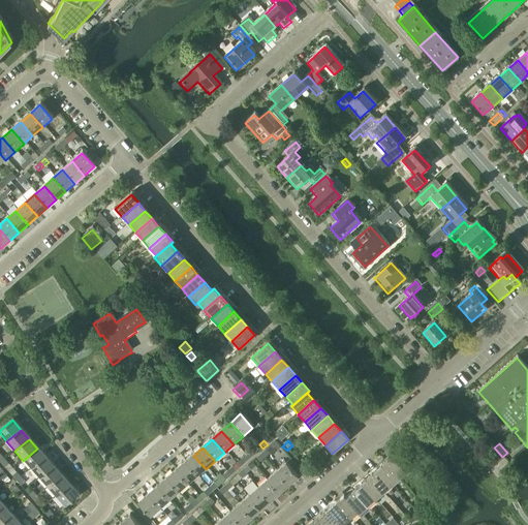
[(31,470),(45,458),(37,449),(23,461),(31,470)]
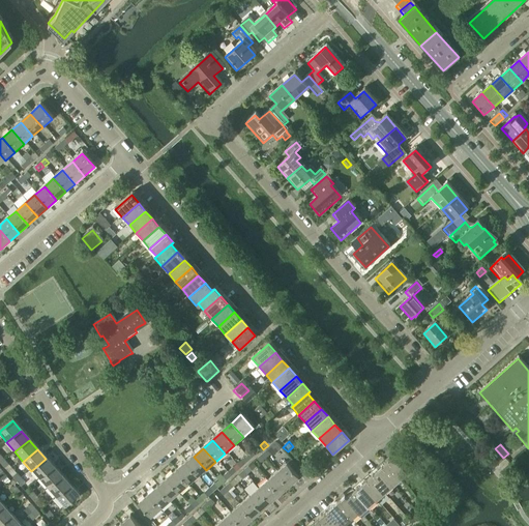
[(250,462),(255,458),(251,454),(245,458),(250,462)]
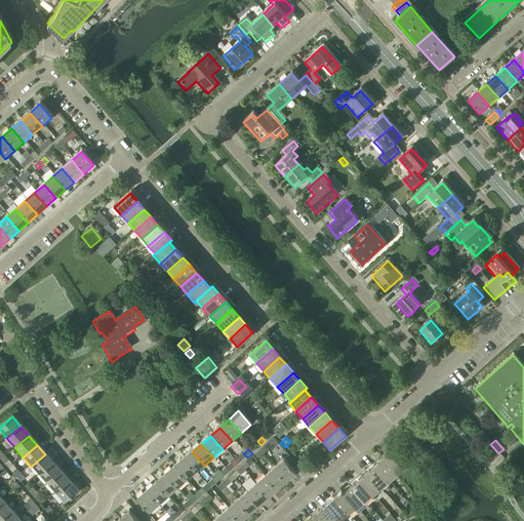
[(262,457),(267,453),(264,449),(258,453),(262,457)]
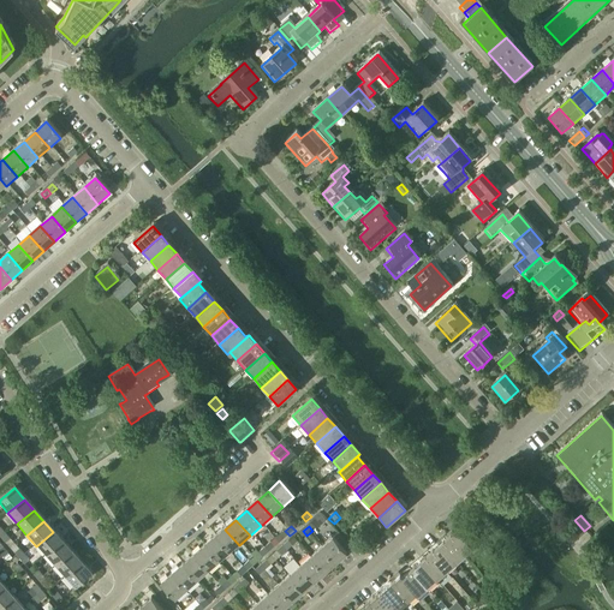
[(239,545),(225,530),(214,538),(228,555),(239,545)]
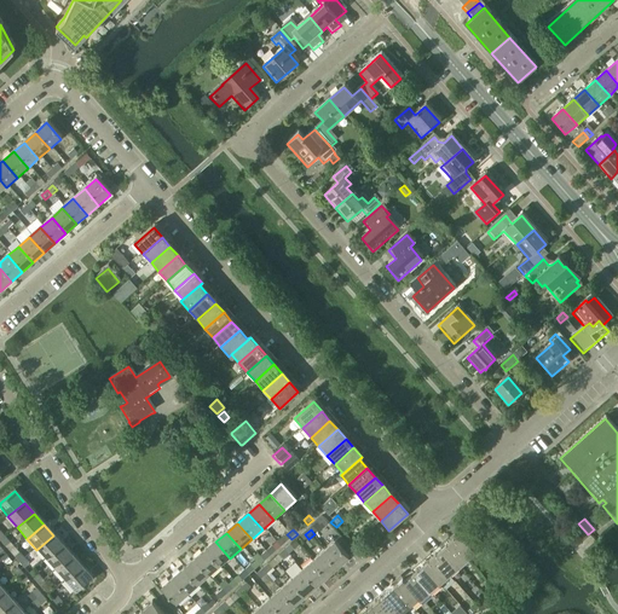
[(286,545),(292,539),(287,534),(281,540),(286,545)]
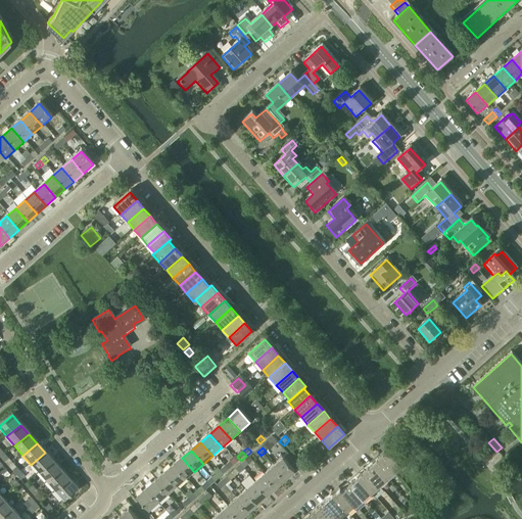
[(255,460),(261,456),(257,452),(252,456),(255,460)]
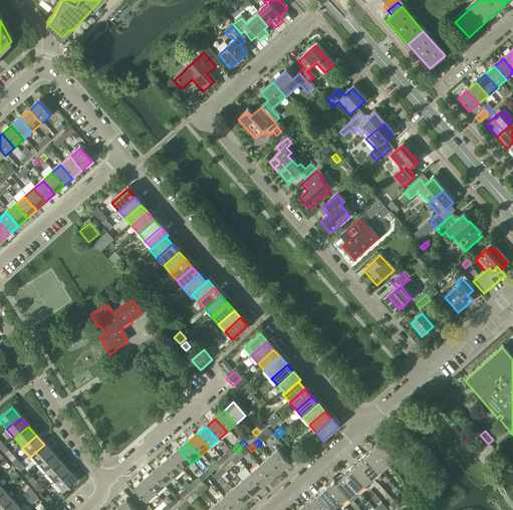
[(394,459),(380,444),(372,451),(387,466),(394,459)]
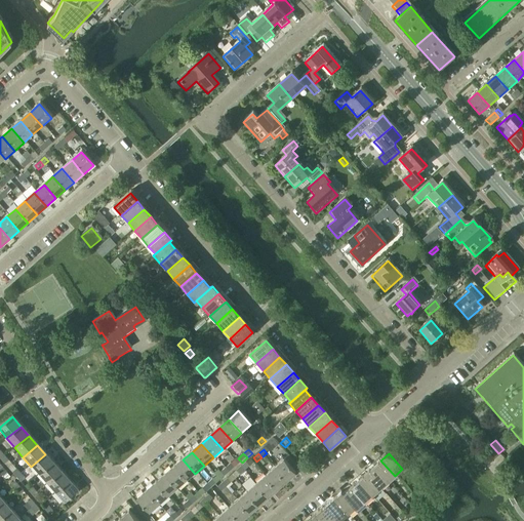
[(39,475),(52,463),(45,454),(31,467),(39,475)]
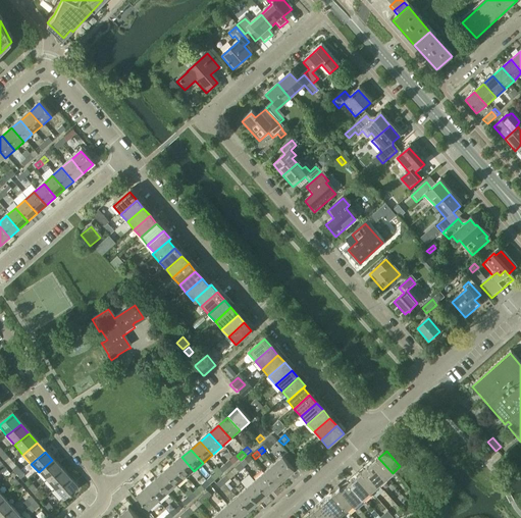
[(194,471),(181,457),(172,465),(185,479),(194,471)]
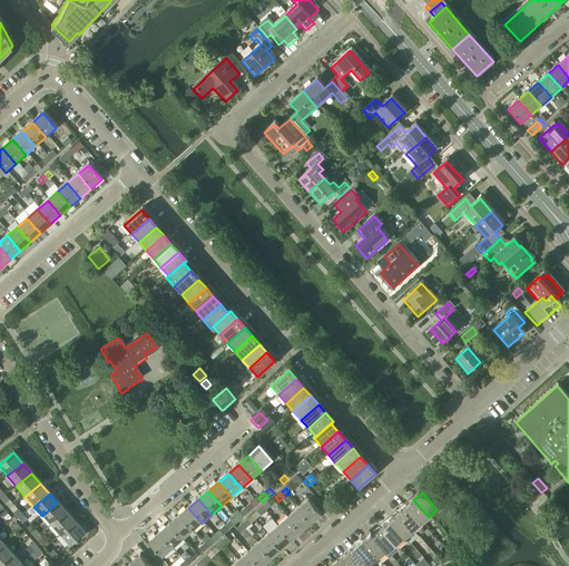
[(429,517),(413,500),(405,508),(420,525),(429,517)]
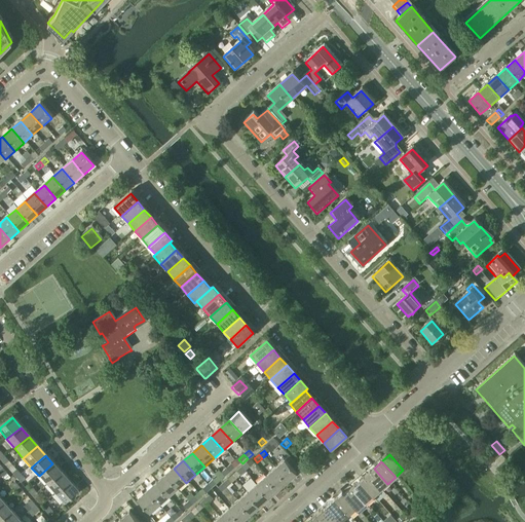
[(295,476),(284,462),(273,471),(286,484),(295,476)]
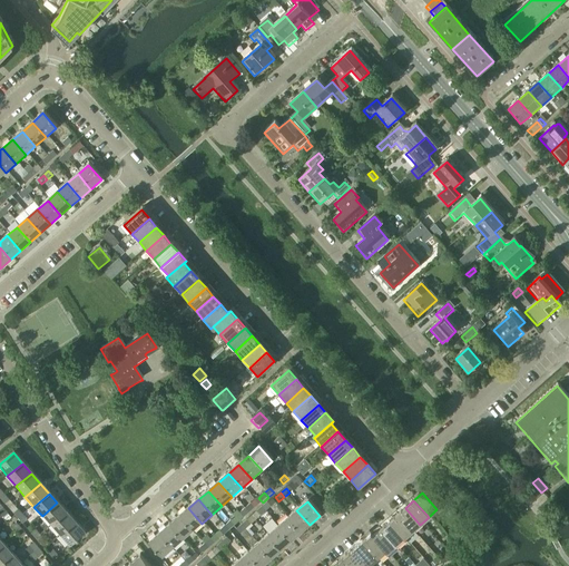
[(51,526),(66,513),(57,503),(42,516),(51,526)]
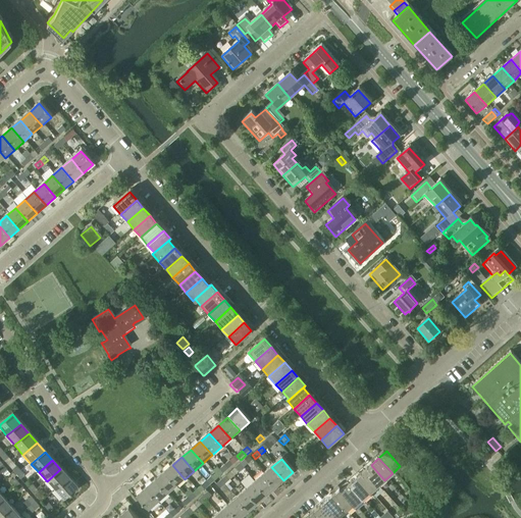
[(242,470),(247,466),(244,462),(239,467),(242,470)]
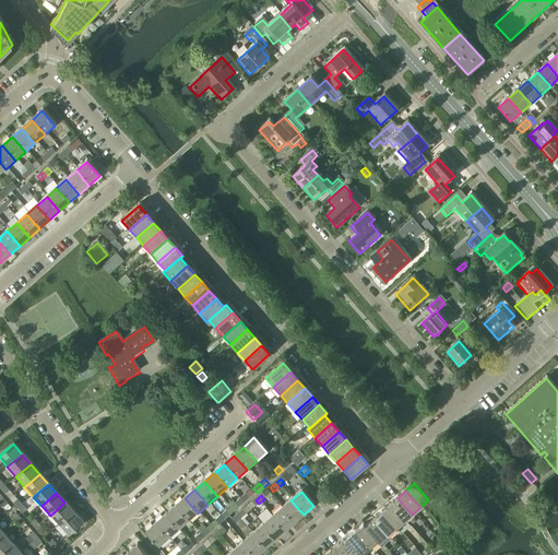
[(242,505),(248,500),(245,496),(239,500),(242,505)]
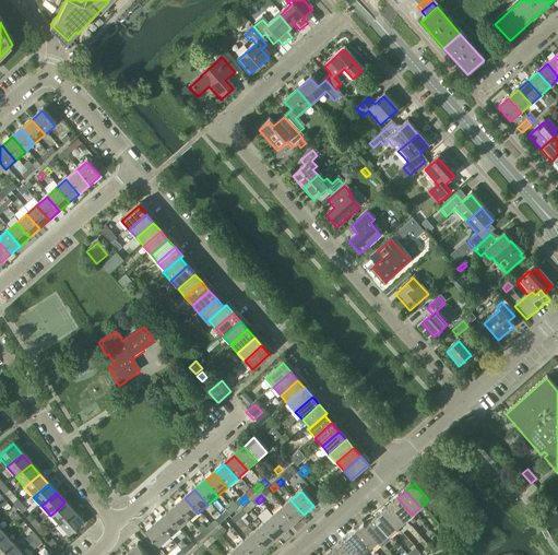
[(198,514),(185,498),(175,507),(188,522),(198,514)]
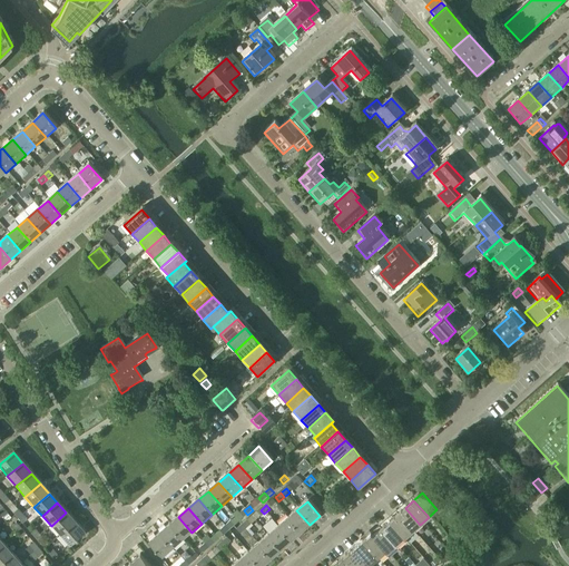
[(420,525),(405,508),(396,515),(412,532),(420,525)]
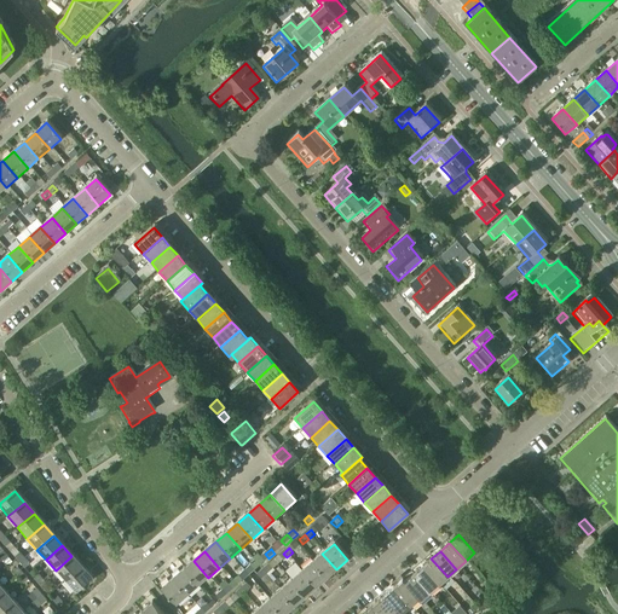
[(263,565),(269,559),(265,554),(259,560),(263,565)]
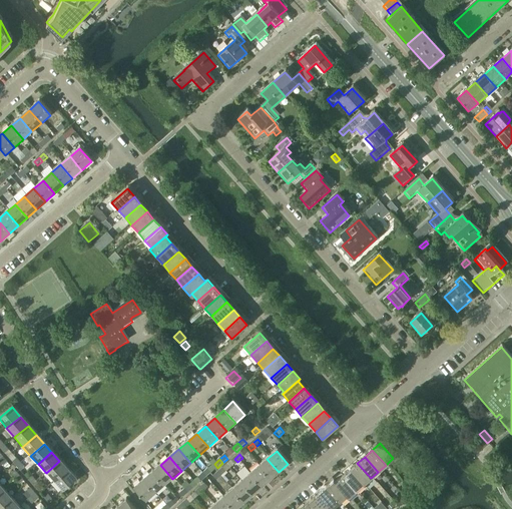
[(232,467),(237,462),(234,459),(229,463),(232,467)]
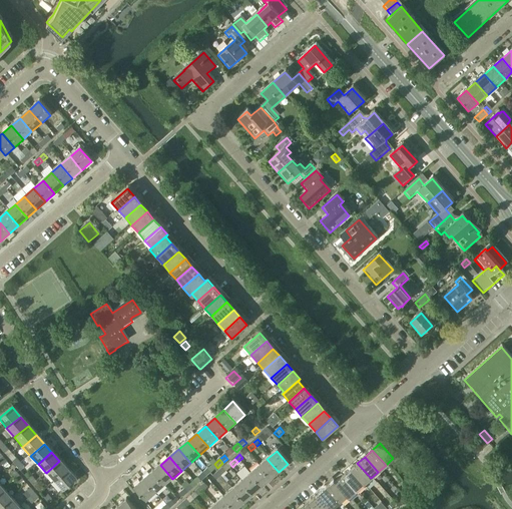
[(279,472),(267,459),(258,467),(270,480),(279,472)]
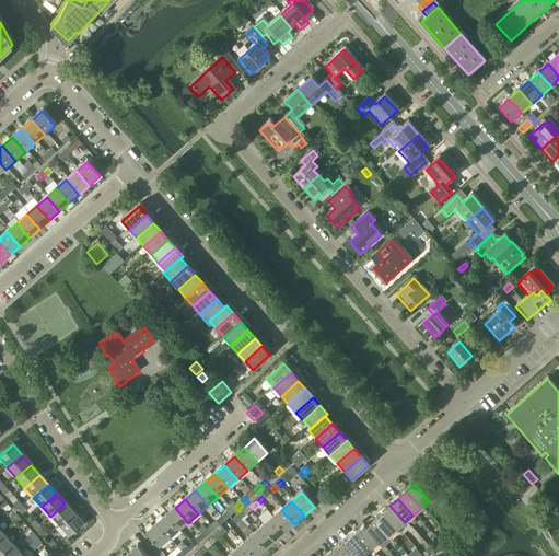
[(21,509),(16,504),(12,507),(16,512),(21,509)]
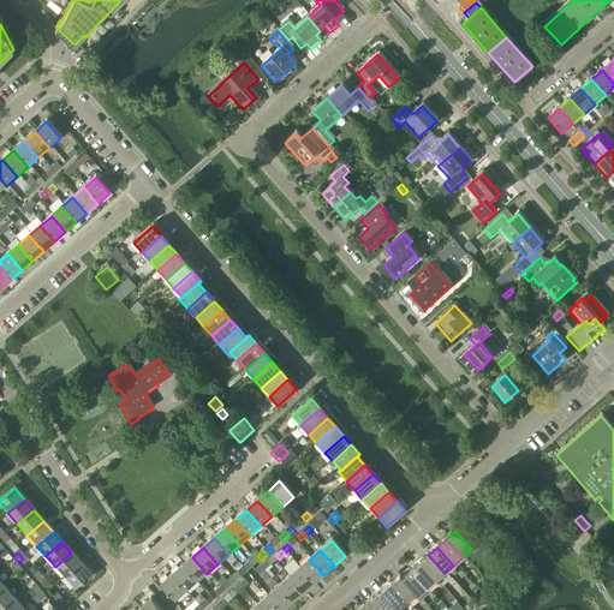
[(65,579),(81,564),(71,552),(55,567),(65,579)]
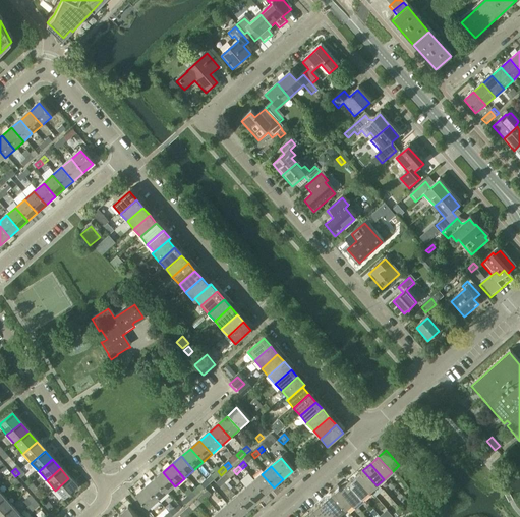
[(377,485),(362,470),(355,477),(368,493),(377,485)]
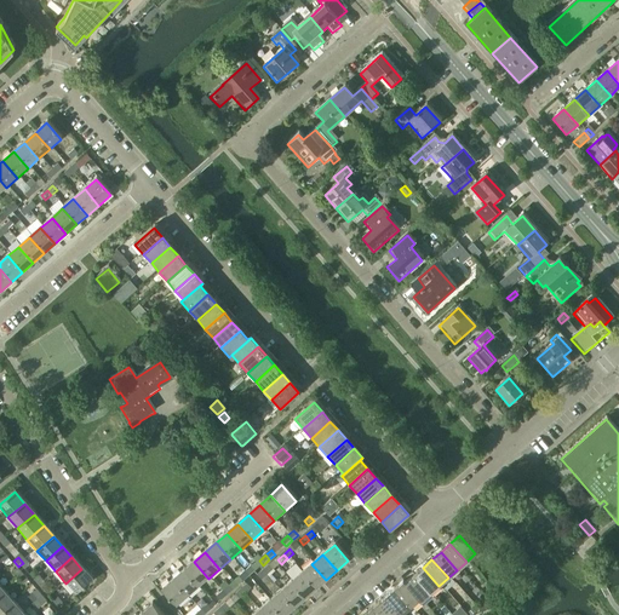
[(208,579),(194,562),(183,572),(198,588),(208,579)]
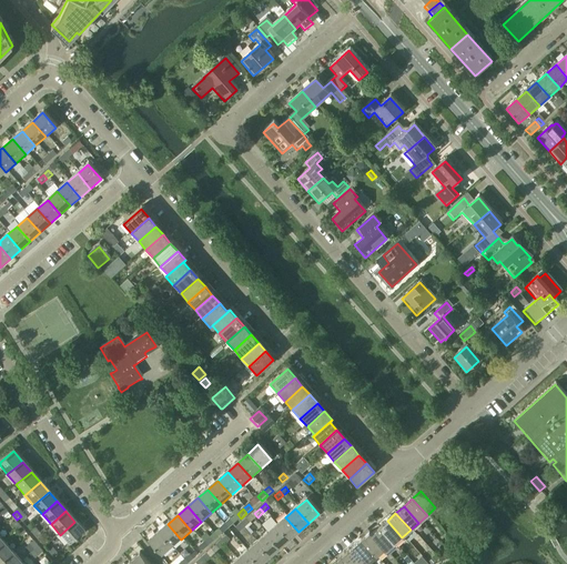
[(26,521),(21,516),(17,520),(21,525),(26,521)]
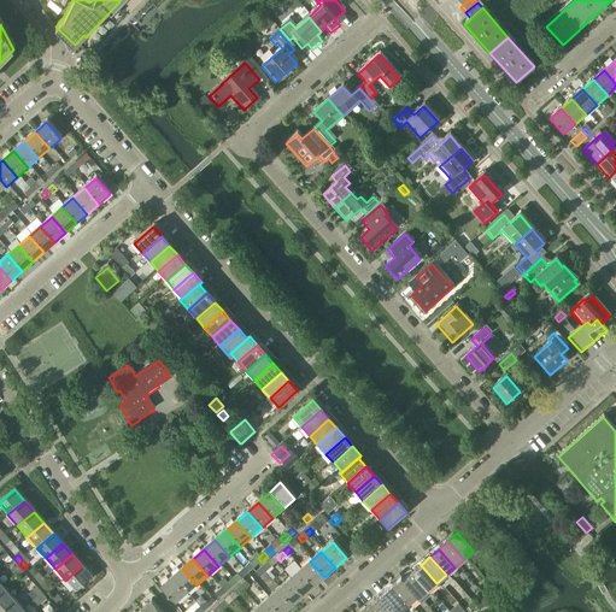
[(324,577),(310,562),(299,571),(314,588),(324,577)]
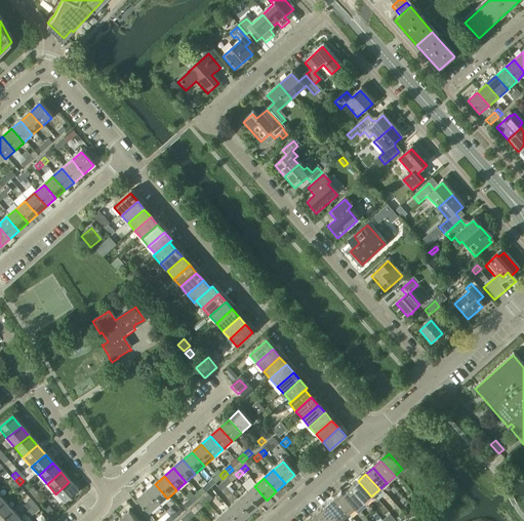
[(225,489),(230,485),(227,481),(222,485),(225,489)]
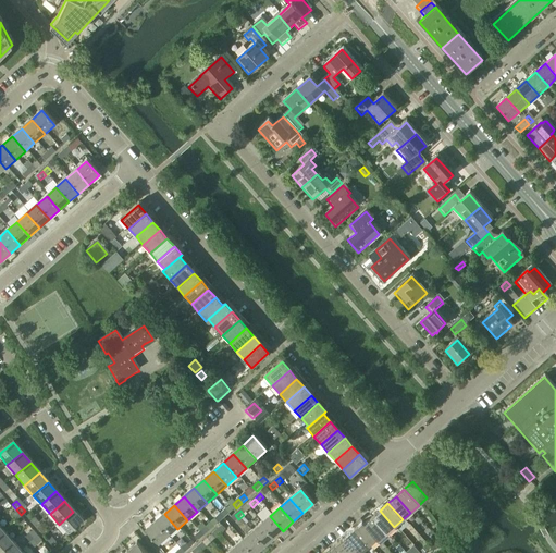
[(394,527),(380,511),(371,517),(386,535),(394,527)]
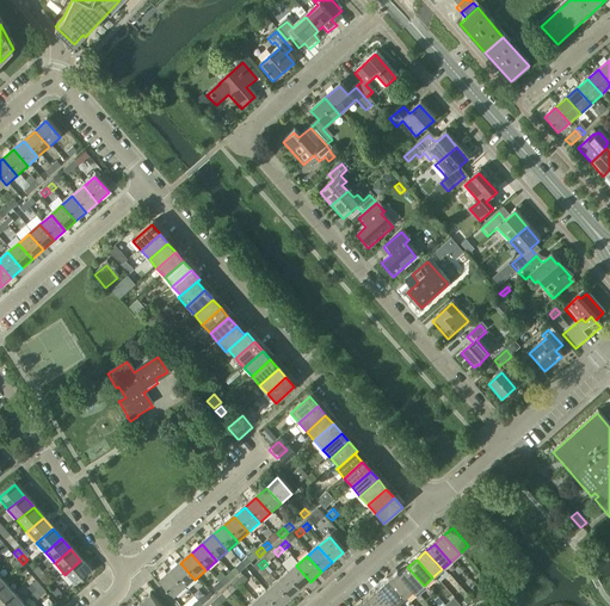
[(74,586),(91,572),(80,561),(65,575),(74,586)]
